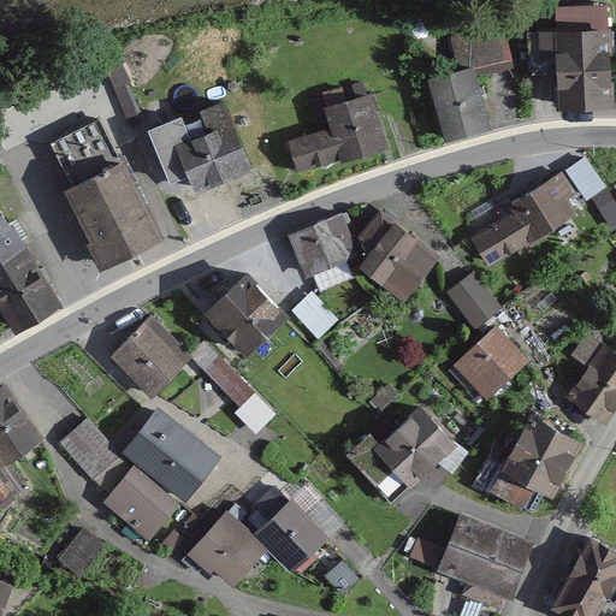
[(458,29),(463,61),(517,52),(511,21),(458,29)]
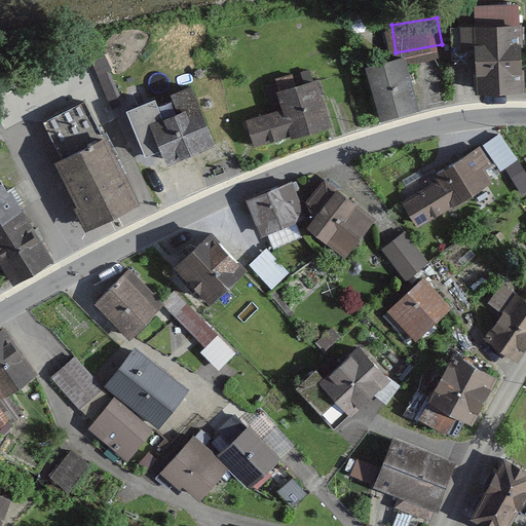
[(520,24),(459,26),(460,50),(473,50),(474,92),(523,90),(520,24)]
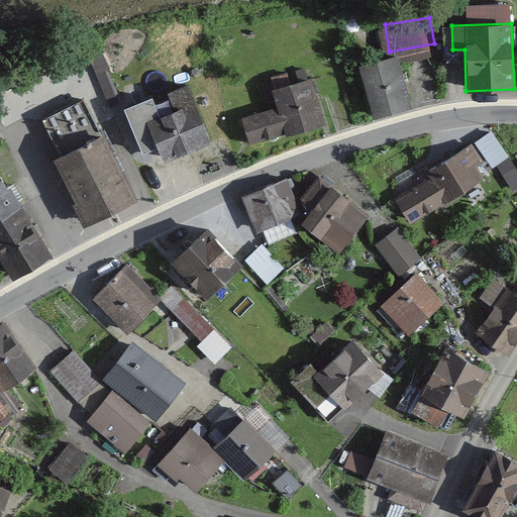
[(395,59),(354,70),(369,121),(409,110),(395,59)]
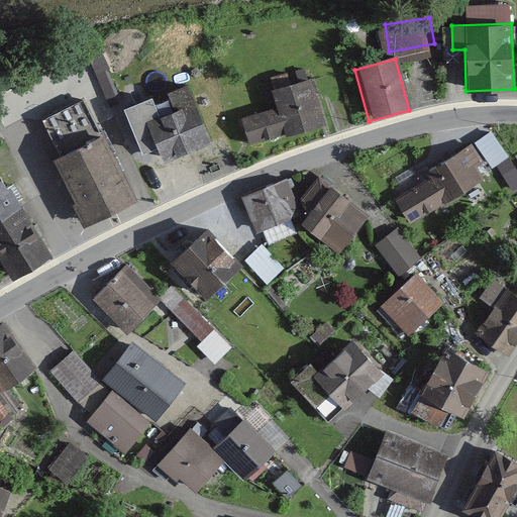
[(278,109),(241,120),(247,147),(326,127),(312,81),(287,87),(286,78),(261,89),(263,98),(275,97),(278,109)]
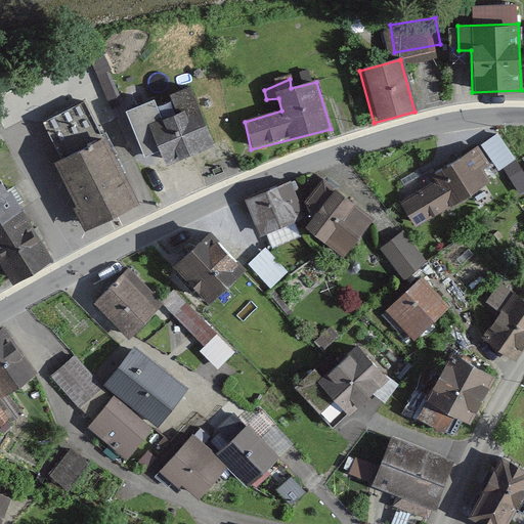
[(188,86),(134,111),(162,174),(217,149),(188,86)]
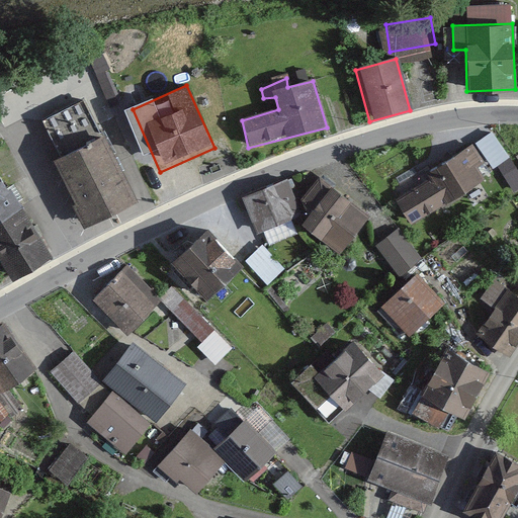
[(517,177),(491,134),(476,143),(507,193),(517,186),(517,177)]
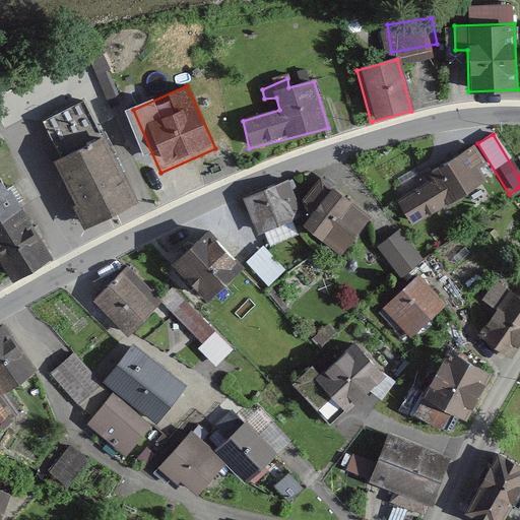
[(105,136),(53,161),(85,228),(137,203),(105,136)]
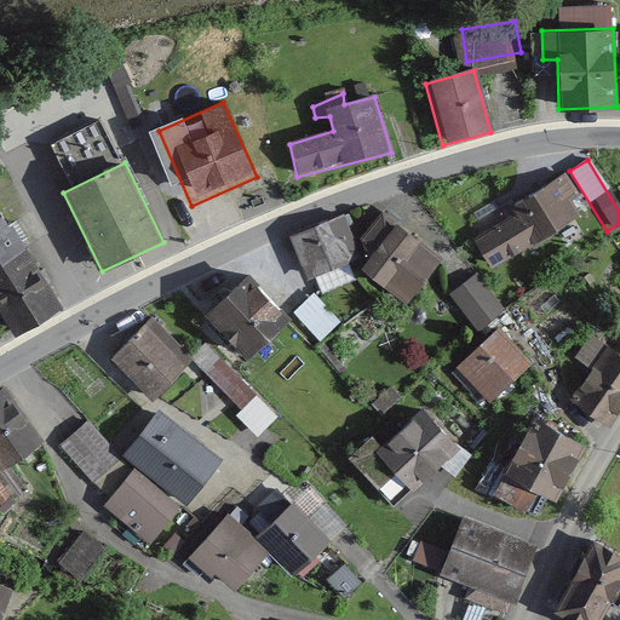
[(561,176),(468,236),(494,279),(583,222),(568,210),(578,202),(561,176)]
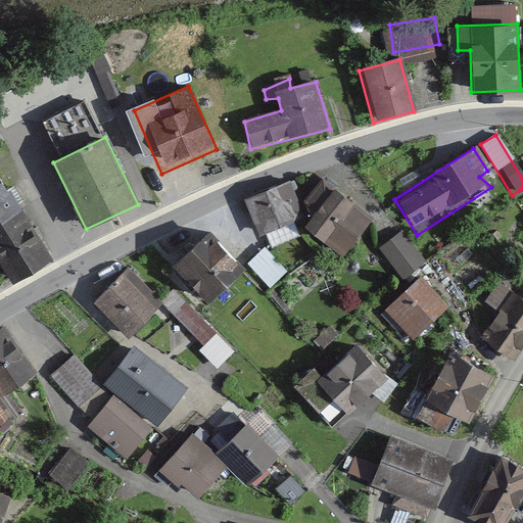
[(0,167),(0,273),(7,285),(53,258),(0,167)]
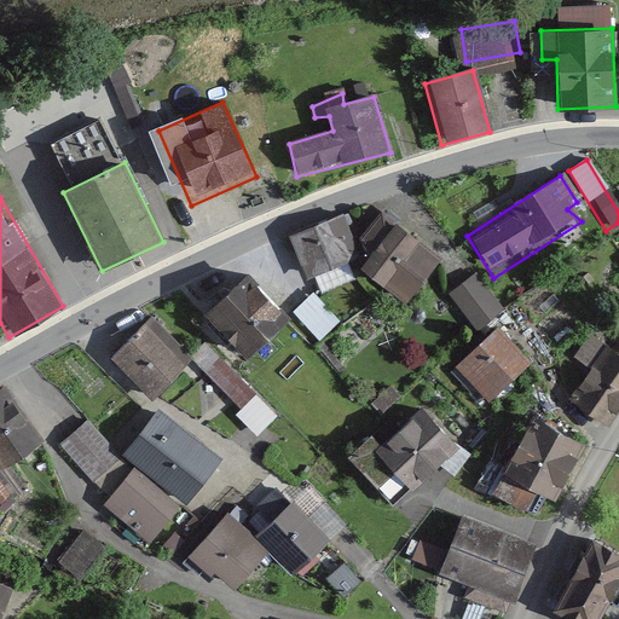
[(348,206),(291,231),(310,273),(353,254),(409,294),(438,254),(383,214),(364,242),(348,206)]
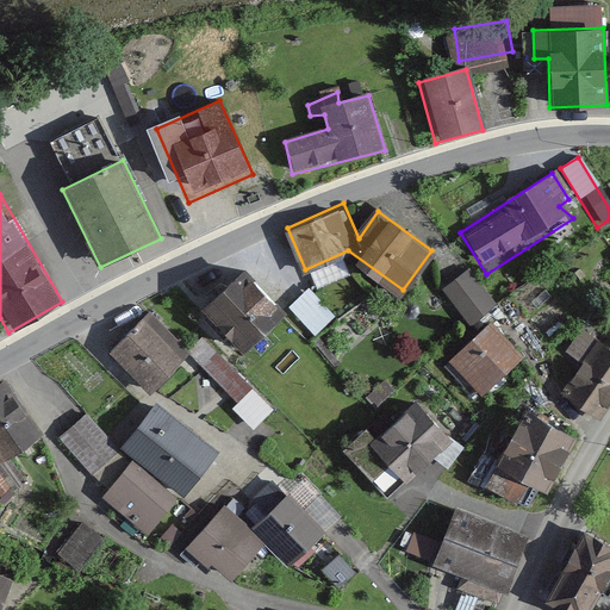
[(464,260),(427,287),(465,335),(497,312),(464,260)]
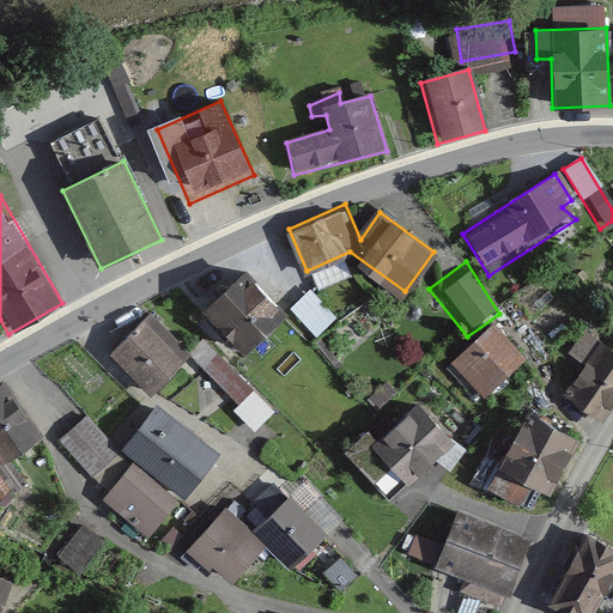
[(242,277),(205,314),(244,356),(283,320),(242,277)]
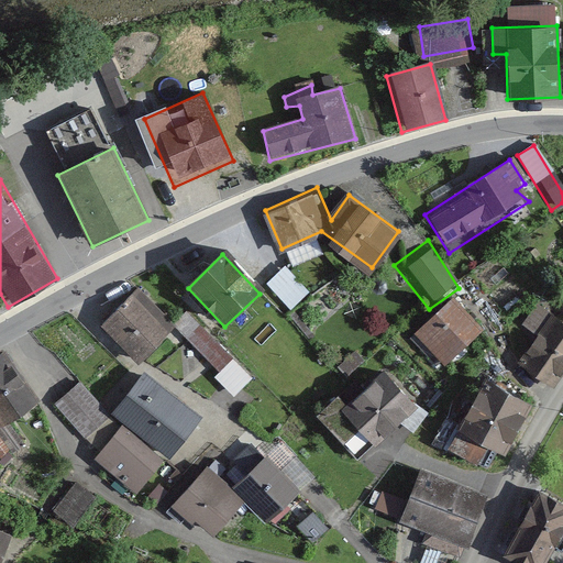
[(310,291),(285,265),(265,284),(290,310),(310,291)]
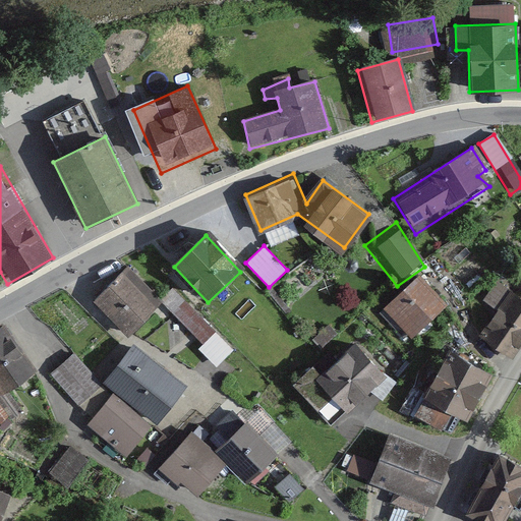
[(131,271),(98,306),(128,336),(162,300),(131,271)]
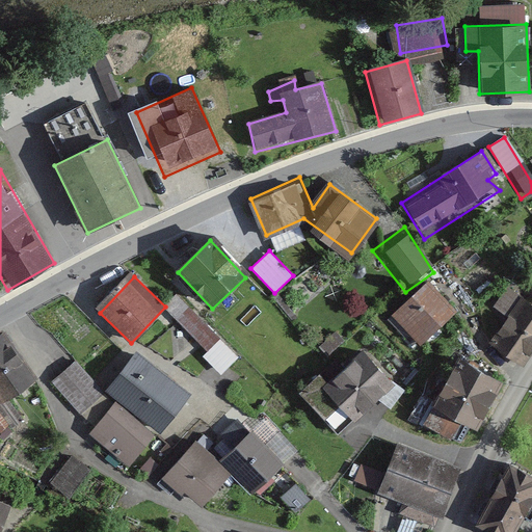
[(431,284),(392,317),(420,349),(458,315),(431,284)]
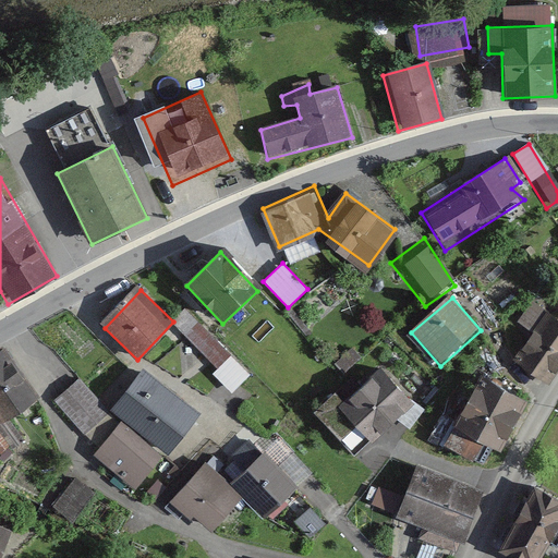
[(557,364),(557,328),(529,308),(514,329),(530,339),(512,363),(544,385),(557,364)]
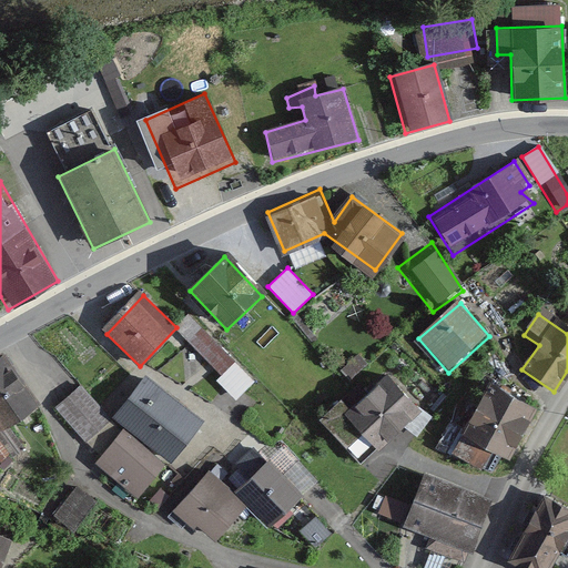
[(261,387),(194,334),(176,355),(221,386),(213,397),(241,414),(261,387)]
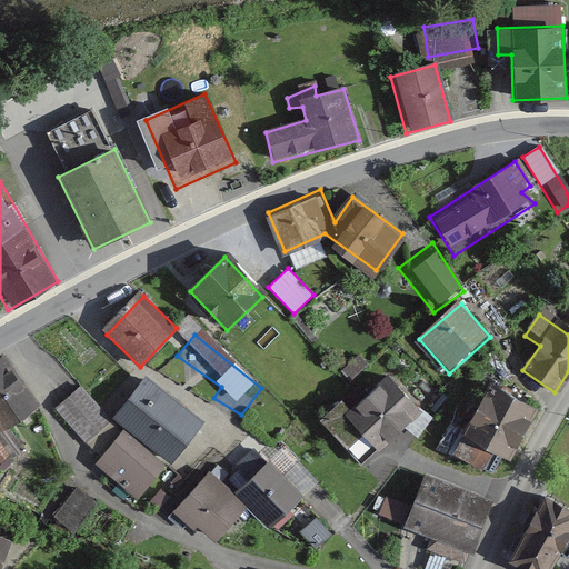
[(6,356),(0,359),(0,430),(38,406),(6,356)]
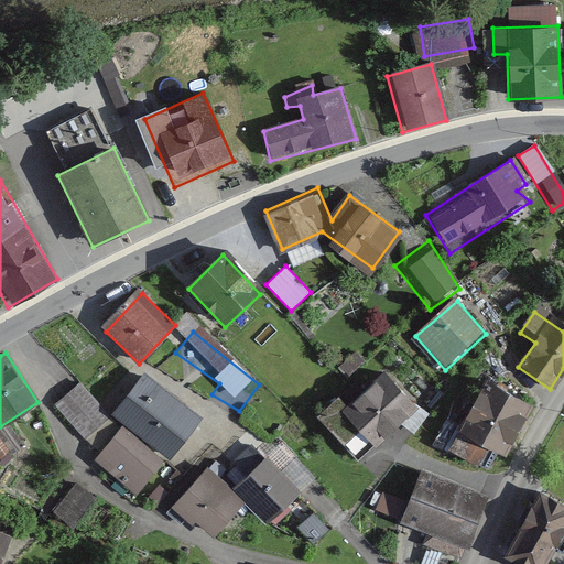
[(148,373),(115,411),(171,459),(204,421),(148,373)]
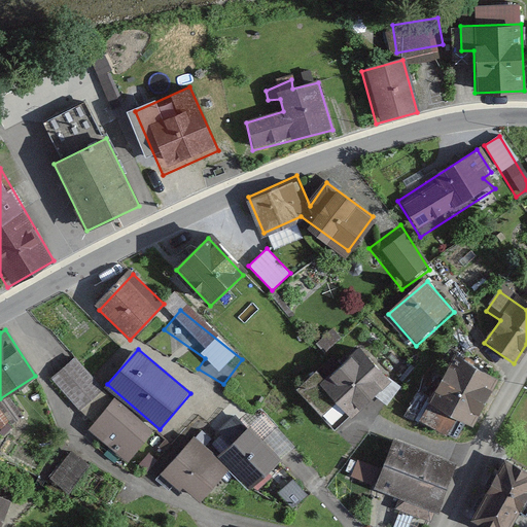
[(313,372),(291,393),(332,435),(386,382),(356,351),(323,383),(313,372)]
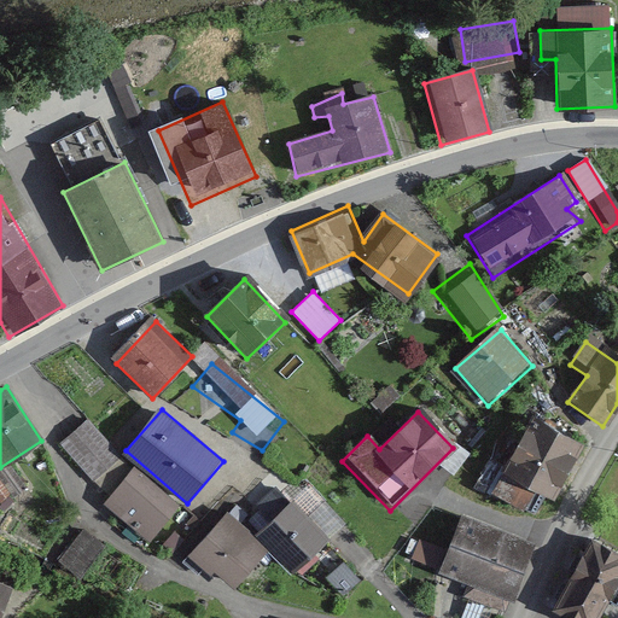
[(91,423),(63,447),(95,483),(122,459),(91,423)]
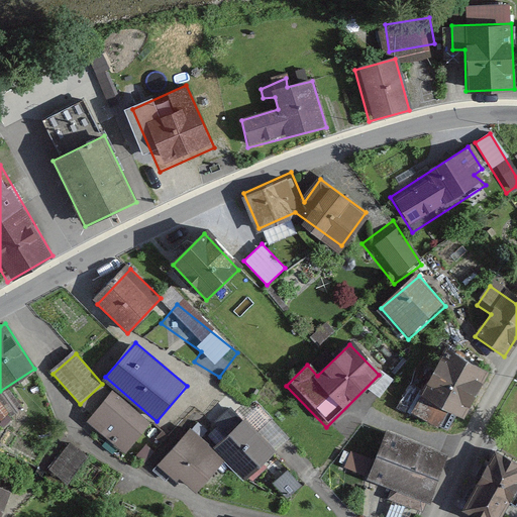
[(486,376),(443,353),(412,414),(454,436),(486,376)]
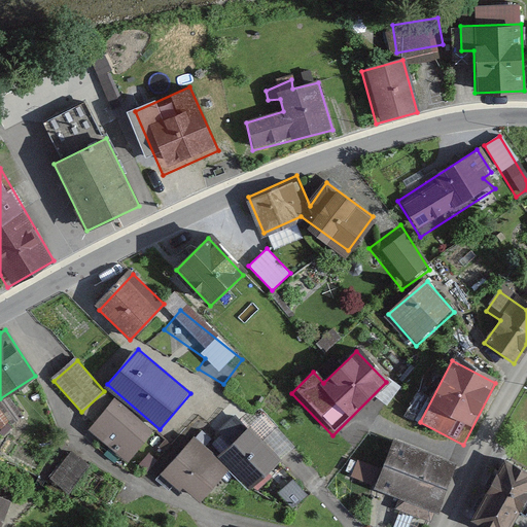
[(114,401),(89,432),(129,466),(155,435),(114,401)]
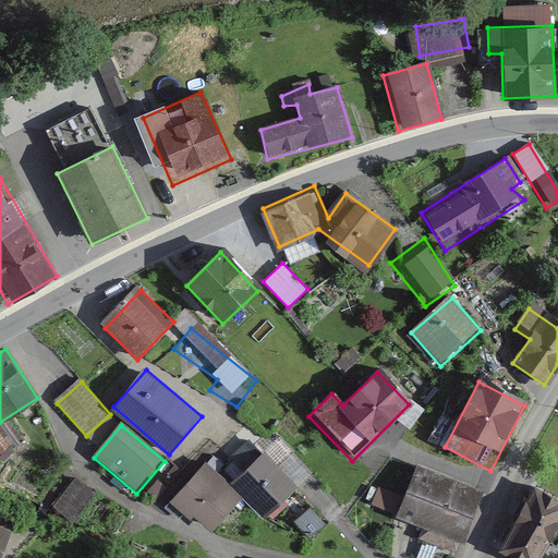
[(207,464),(173,501),(191,517),(194,513),(210,528),(244,496),(265,514),(294,485),(264,455),(230,485),(207,464)]
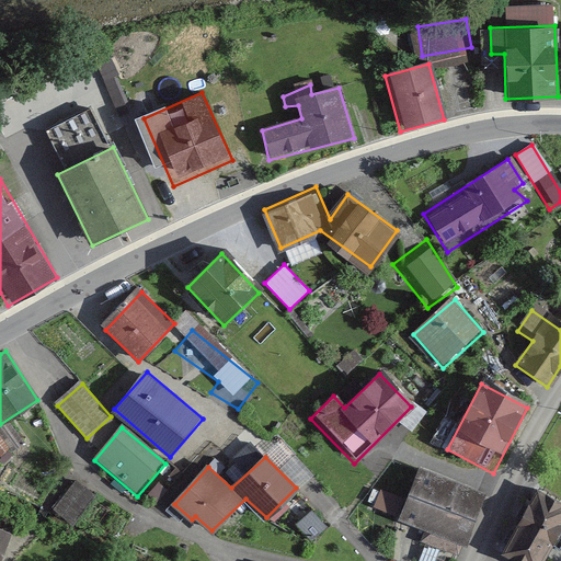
[(484,494),(414,470),(397,522),(466,546),(484,494)]
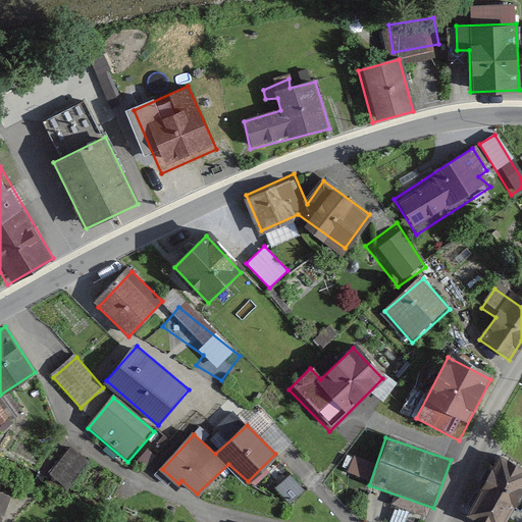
[(88,464),(67,449),(50,472),(69,487),(88,464)]
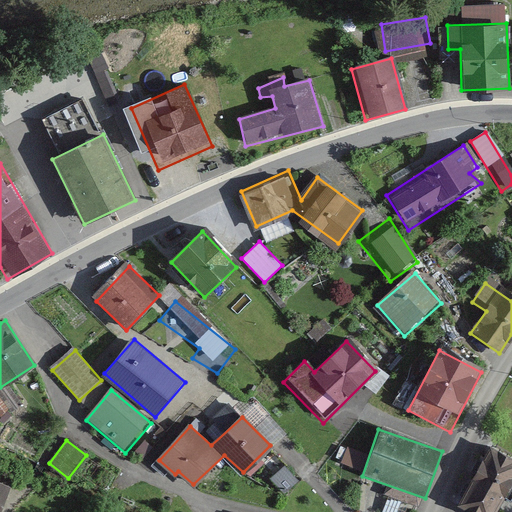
[(497,511),(511,483),(511,459),(488,448),(459,508),(466,511),(497,511)]
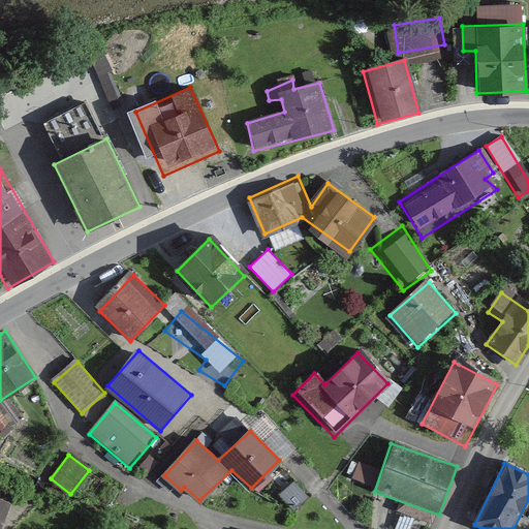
[(0,528),(1,528),(11,505),(0,500),(0,528)]
